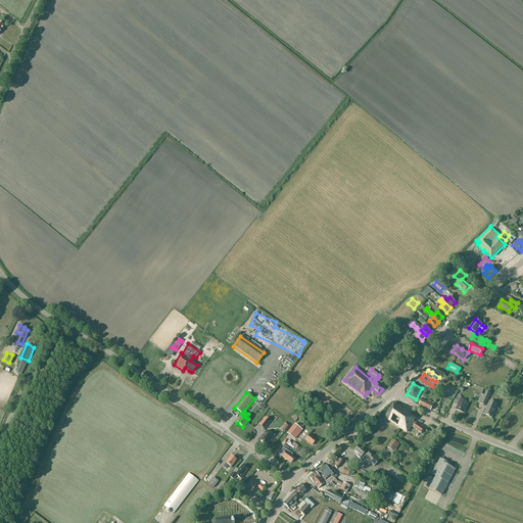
[(459,403),(456,410),(464,414),(469,403),(460,399),(462,397),(458,395),(455,401),(459,403)]
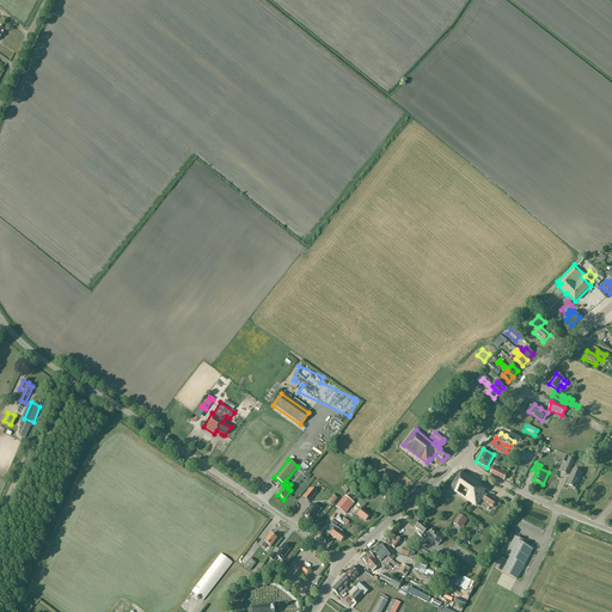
[(491,473),(503,481),(507,475),(502,472),(505,470),(501,469),(500,471),(494,469),(491,473)]
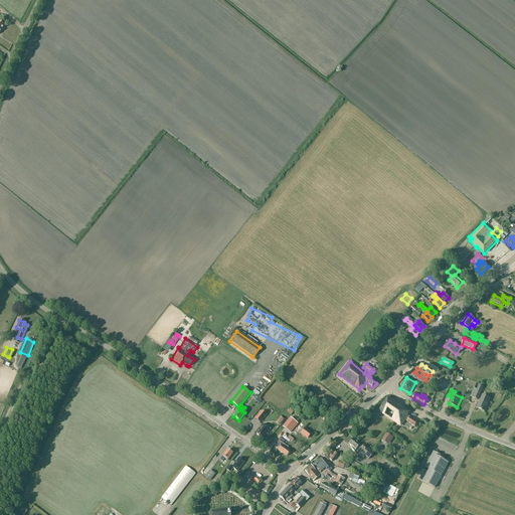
[(483,394),(477,408),(484,411),(490,398),(483,394)]
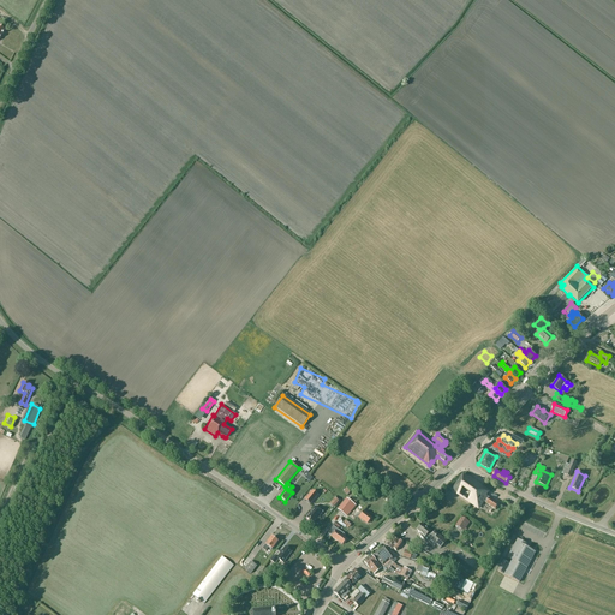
[(489,497),(489,499),(487,497),(488,496),(487,496),(489,491),(470,477),(469,478),(464,475),(452,491),(476,507),(481,500),(484,502),(484,501),(487,502),(485,503),(487,503),(496,509),(499,505),(490,499),(489,497)]
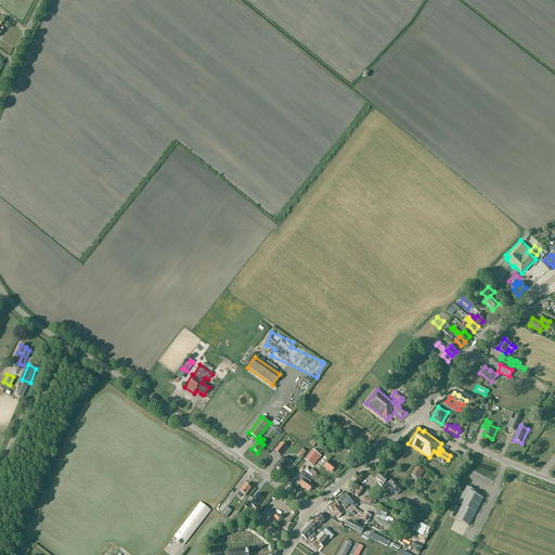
[(274,451),(280,455),(286,447),(283,444),(282,443),(274,451)]
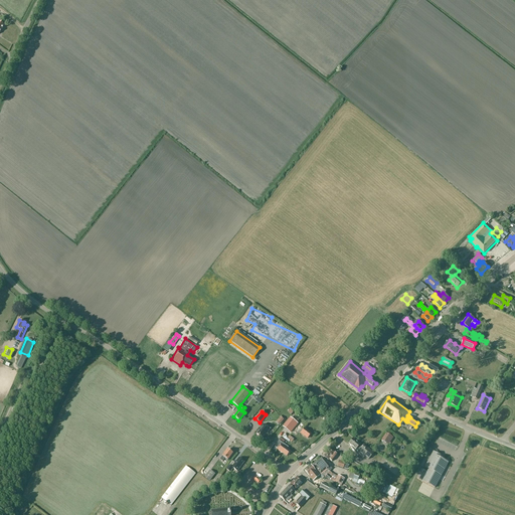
[(283,427),(290,433),(298,423),(291,417),(283,427)]
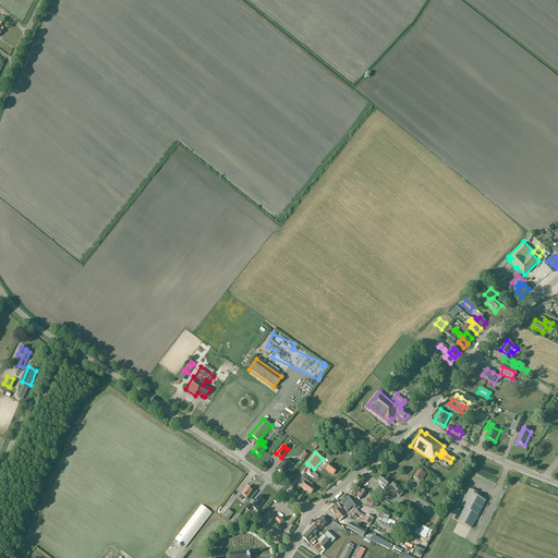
[(278,465),(276,469),(281,473),(283,470),(286,471),(290,464),(282,459),(278,465)]
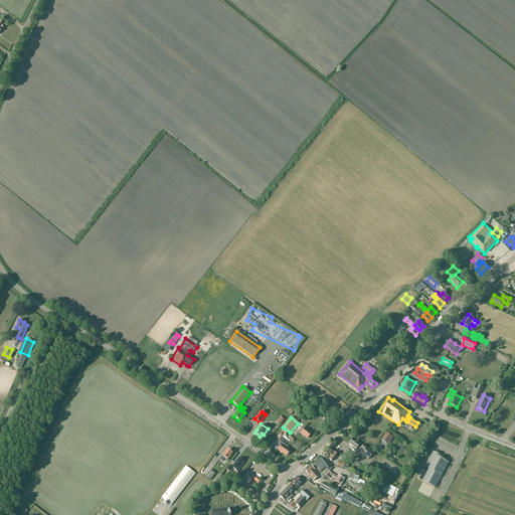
[(307,432),(308,432),(304,428),(303,431),(302,430),(299,433),(300,434),(304,437),(304,436),(308,439),(311,435),(307,432)]
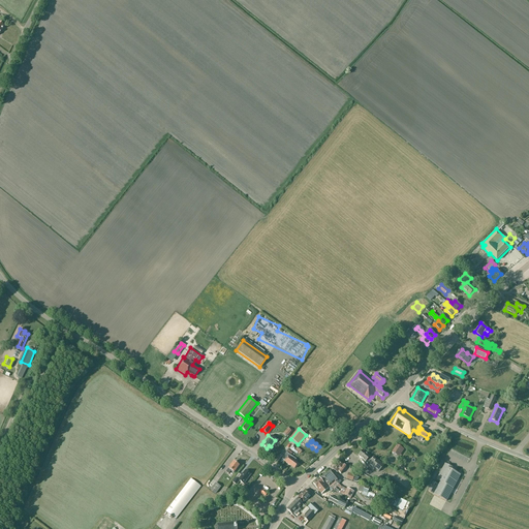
[(392,452),(399,457),(405,447),(397,443),(392,452)]
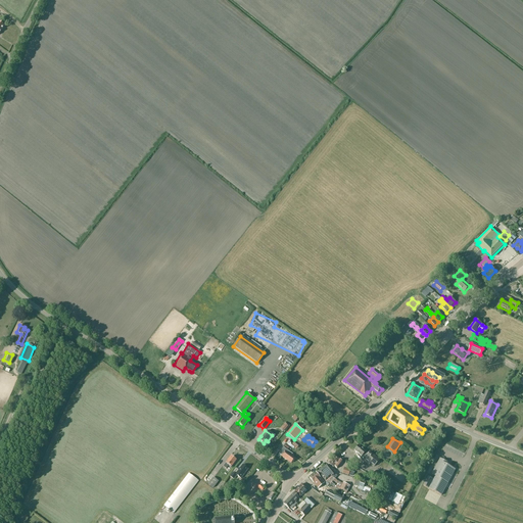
[(364,458),(366,460),(374,467),(379,461),(369,452),(368,454),(365,453),(365,452),(359,445),(354,450),(361,457),(364,455),(365,456),(364,458)]
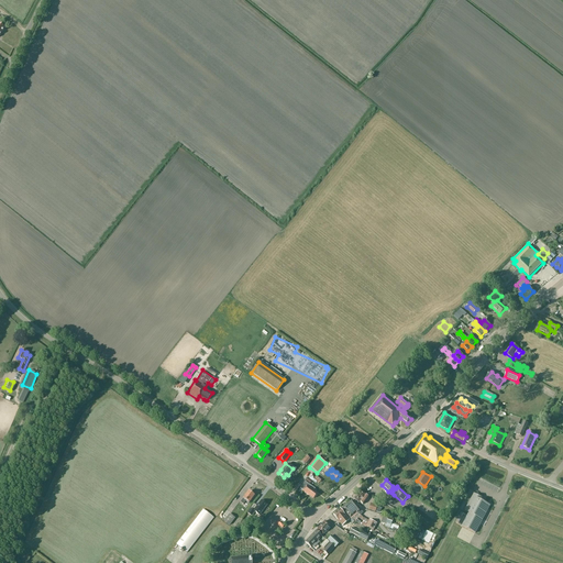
[(310,496),(313,498),(317,494),(313,492),(315,489),(305,482),(300,488),(302,490),(309,496),(310,496)]
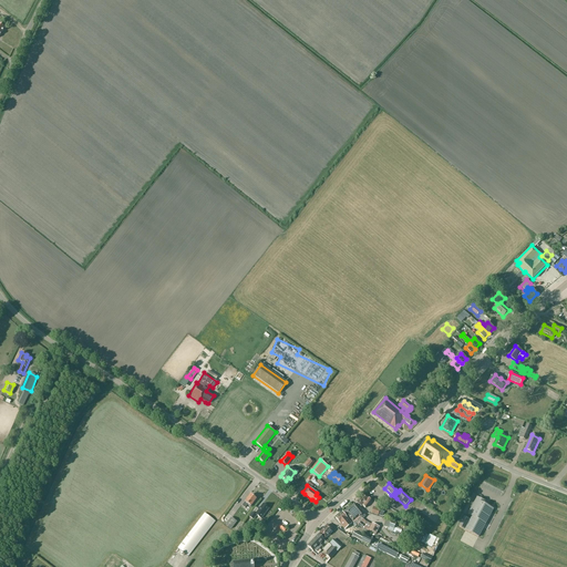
[(363,494),(356,503),(361,506),(362,506),(364,508),(371,501),(363,494)]
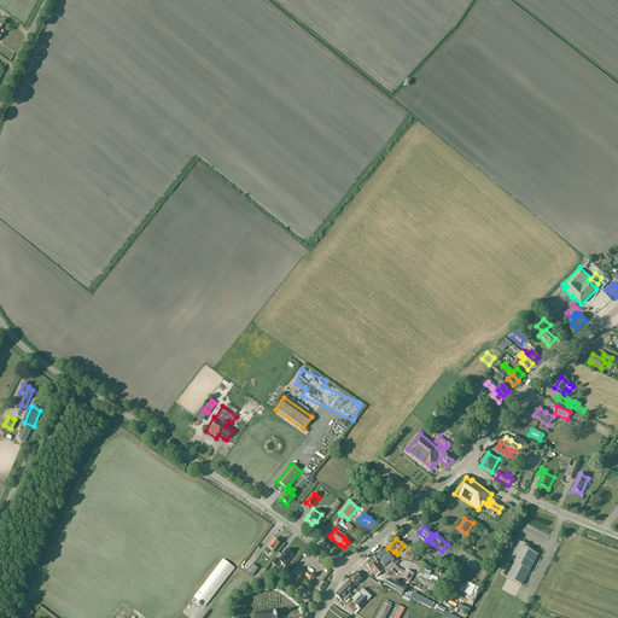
[(267,554),(270,551),(273,552),(279,544),(273,540),(267,547),(267,548),(263,552),(267,554)]
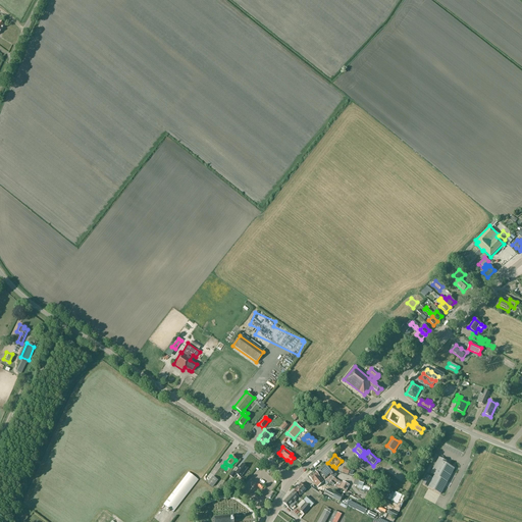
[(356,468),(357,466),(366,473),(370,468),(355,458),(351,464),(356,468)]
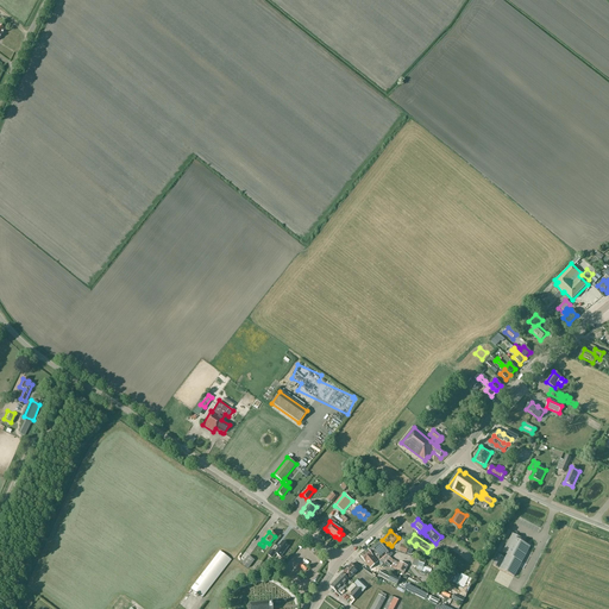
[(503,553),(508,556),(500,570),(514,577),(518,570),(529,547),(521,542),(522,540),(513,535),(503,553)]
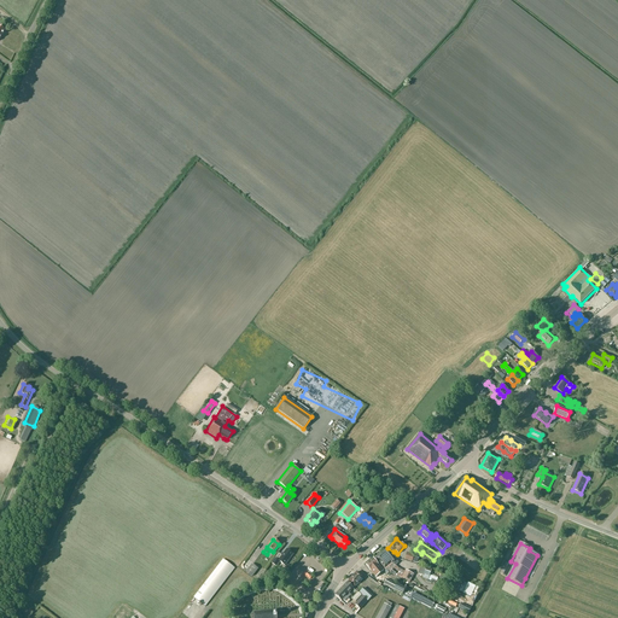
[(286,549),(280,558),(286,563),(293,554),(286,549)]
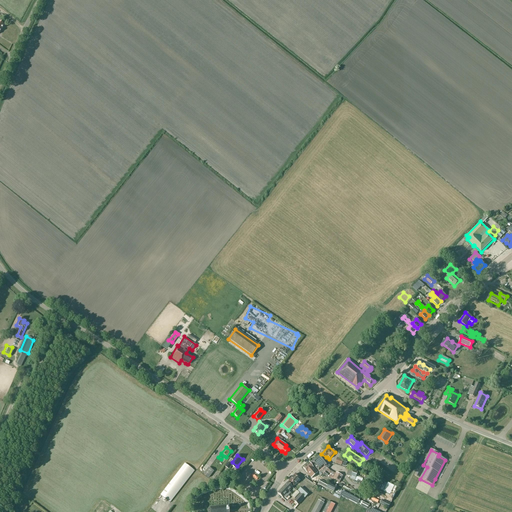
[(327,464),(320,455),(311,462),(318,471),(325,466),(327,469),(330,466),(327,464)]
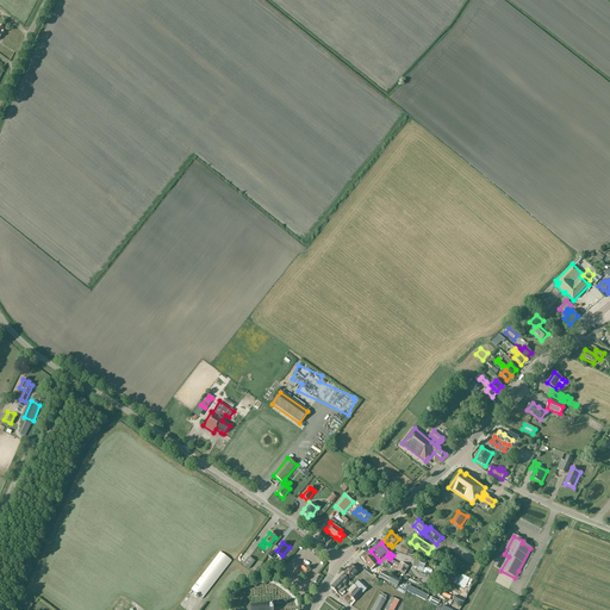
[(221,553),(191,590),(203,599),(231,561),(221,553)]
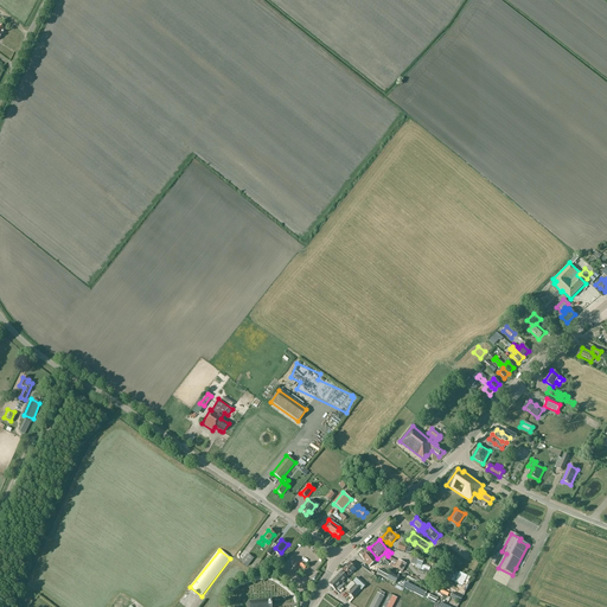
[(374,558),(366,550),(359,555),(366,564),(369,567),(376,561),(374,558)]
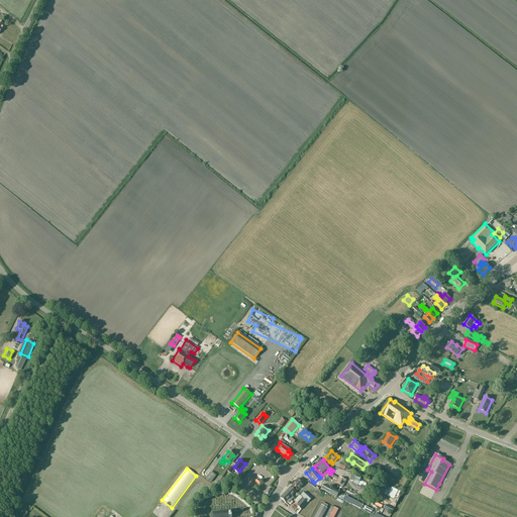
[(205,478),(211,483),(215,476),(210,472),(205,478)]
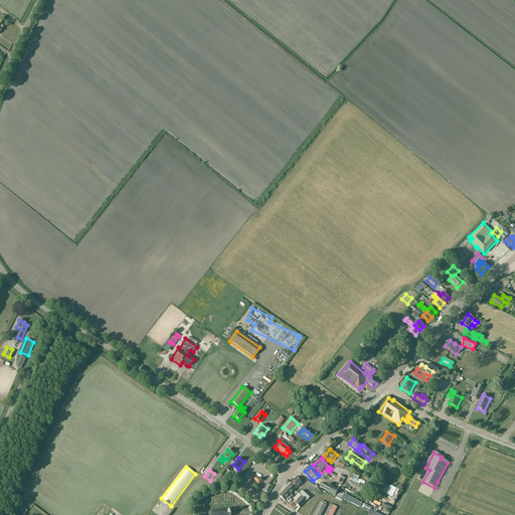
[(417,479),(422,481),(426,472),(422,470),(419,474),(417,479)]
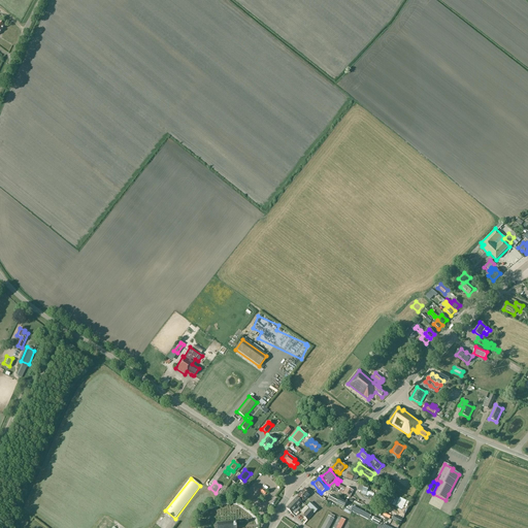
[(350,497),(353,491),(345,487),(345,488),(339,485),(339,486),(339,487),(338,489),(335,486),(333,489),(336,491),(350,498),(350,497)]
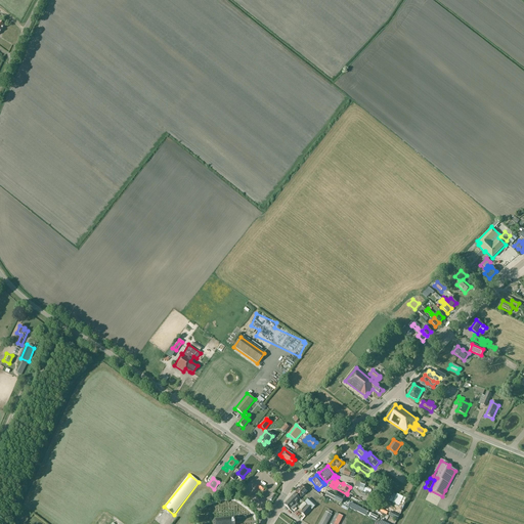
[(369,492),(370,492),(372,490),(370,490),(366,488),(366,486),(364,485),(365,484),(357,481),(354,487),(358,488),(359,487),(363,489),(362,491),(364,492),(365,490),(369,492)]
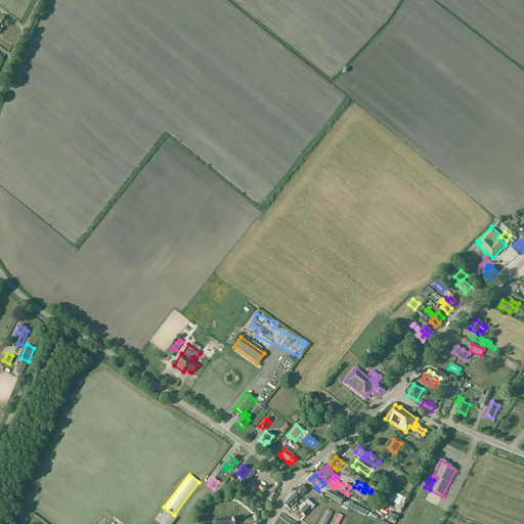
[(295,492),(295,493),(294,494),(299,498),(300,497),(303,495),(304,495),(305,494),(304,493),(307,490),(302,485),(295,492)]
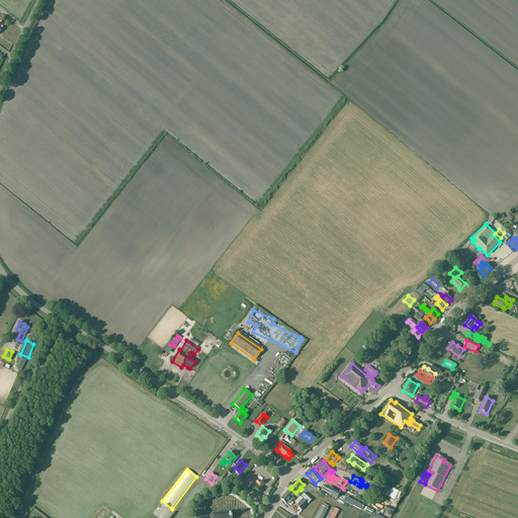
[(371,488),(374,489),(375,488),(377,489),(376,492),(384,495),(383,495),(387,497),(392,489),(373,483),(371,488)]
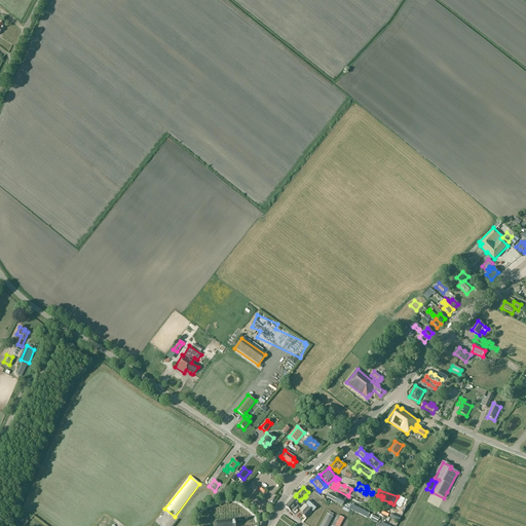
[(335,501),(342,505),(344,501),(337,497),(329,493),(327,497),(335,501)]
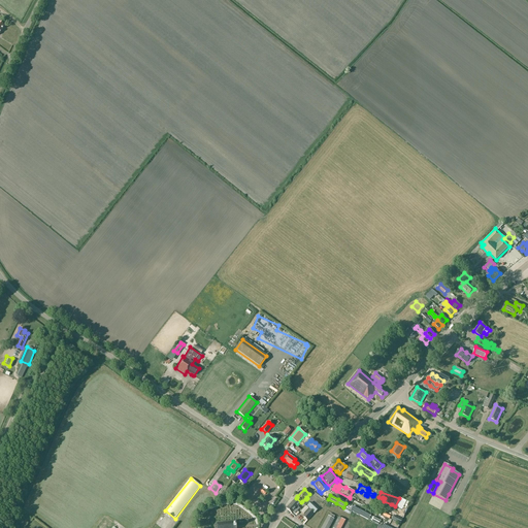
[(301,502),(296,498),(296,497),(286,508),(291,514),(293,513),(295,515),(300,508),(298,506),(302,502),(301,502)]
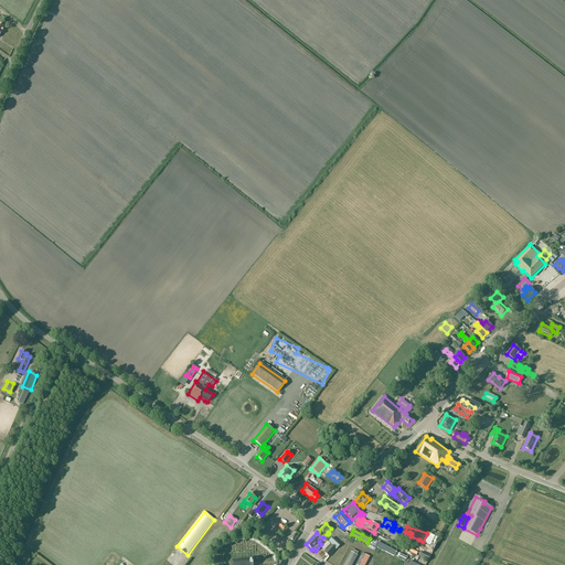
[(329,542),(337,550),(340,545),(332,537),(329,542)]
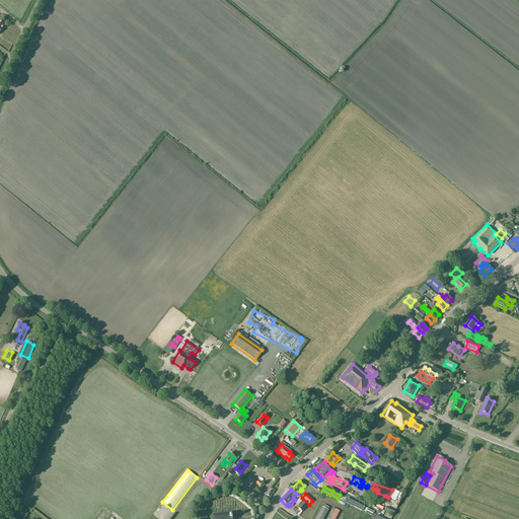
[(302,512),(308,505),(303,501),(297,508),(302,512)]
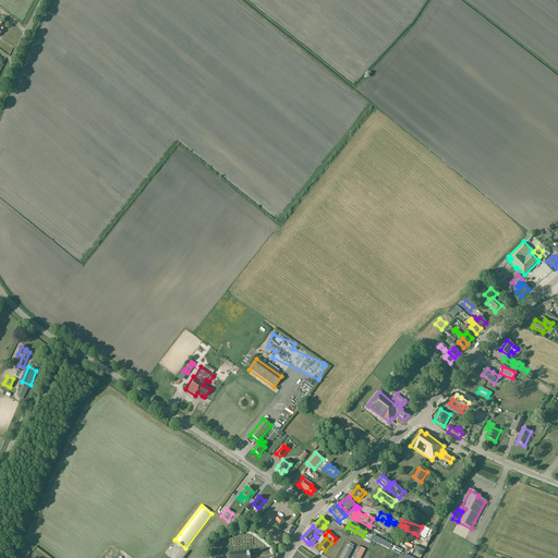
[(349,543),(348,546),(347,545),(339,557),(347,557),(353,548),(352,548),(353,545),(349,543)]
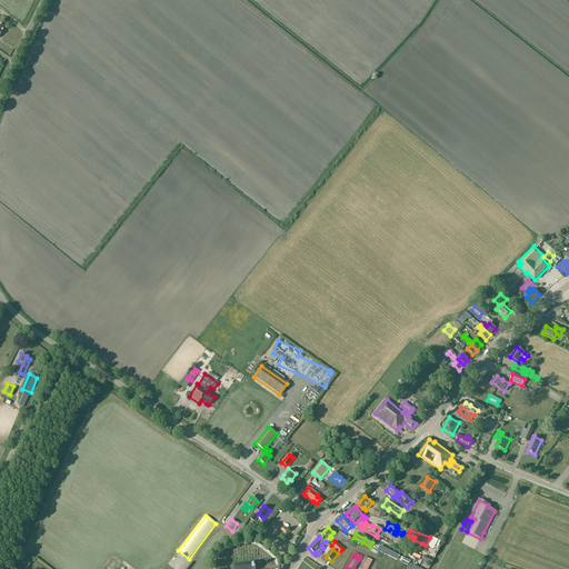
[(172,557),(167,566),(171,568),(176,568),(183,559),(180,557),(177,560),(172,557)]
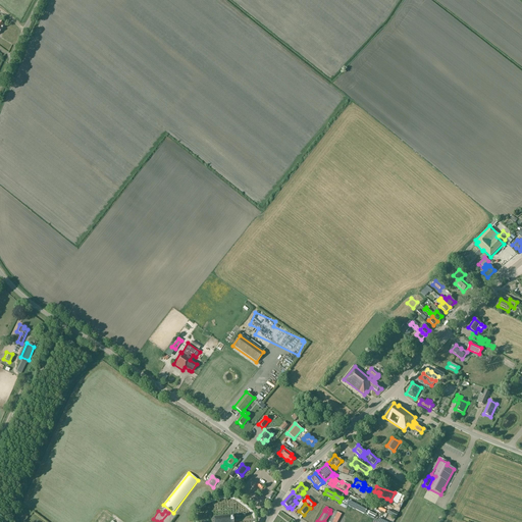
[(335,521),(340,515),(333,512),(327,521),(335,521)]
